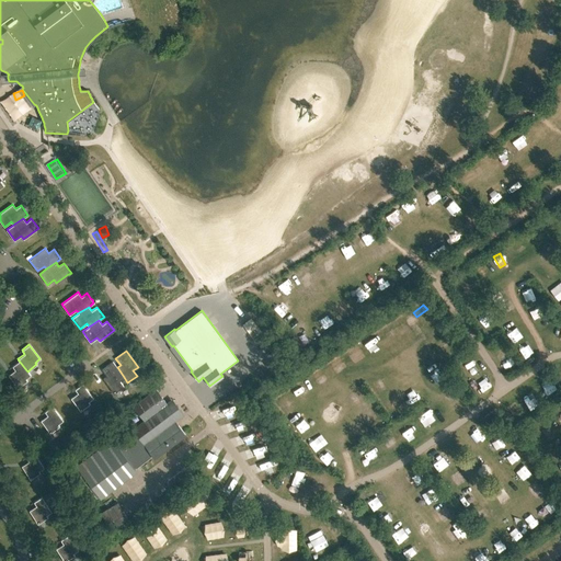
[(27,371),(19,361),(12,366),(14,369),(8,375),(18,388),(26,380),(25,378),(31,375),(27,371)]
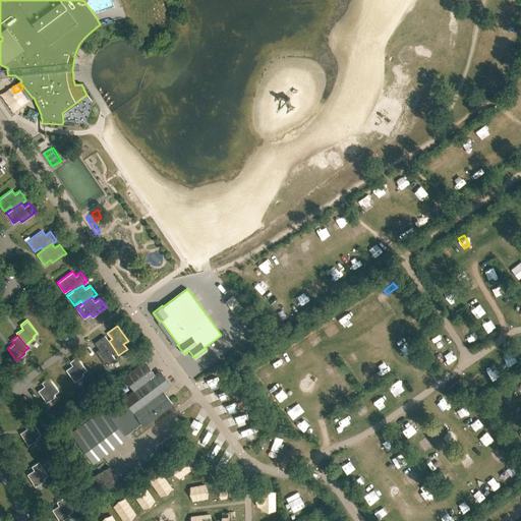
[(96,351),(106,364),(114,358),(111,353),(115,350),(109,341),(105,335),(95,343),(99,349),(96,351)]
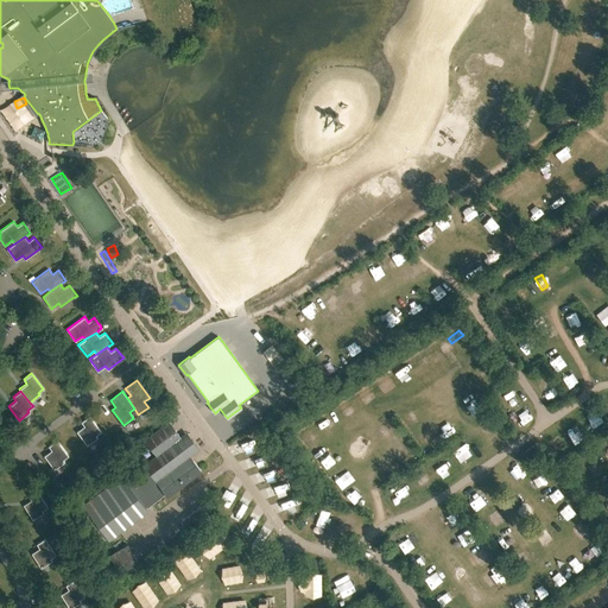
[(84,425),(76,431),(87,445),(97,437),(95,435),(101,431),(89,416),(81,422),(84,425)]
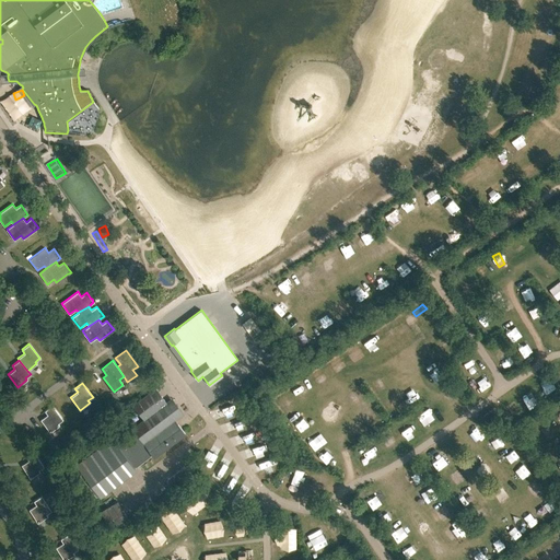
[(144,418),(137,424),(131,428),(135,432),(117,444),(112,436),(76,464),(81,471),(79,474),(95,496),(97,493),(98,496),(136,469),(133,466),(151,453),(152,455),(184,432),(174,419),(183,412),(171,397),(165,401),(155,387),(133,404),(144,418)]
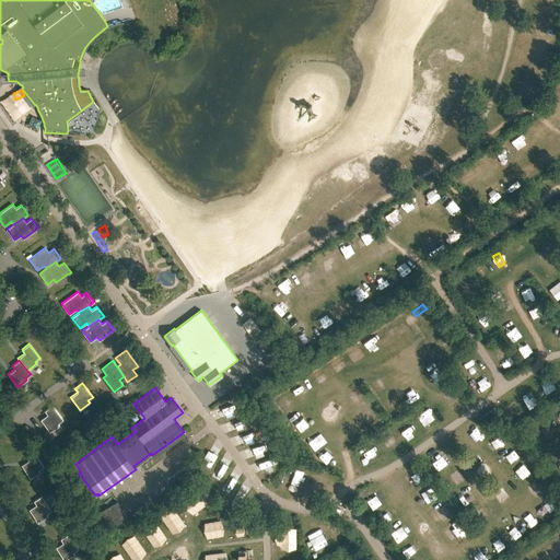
[(47,415),(41,419),(49,432),(59,426),(58,423),(62,419),(51,405),(45,410),(47,415)]
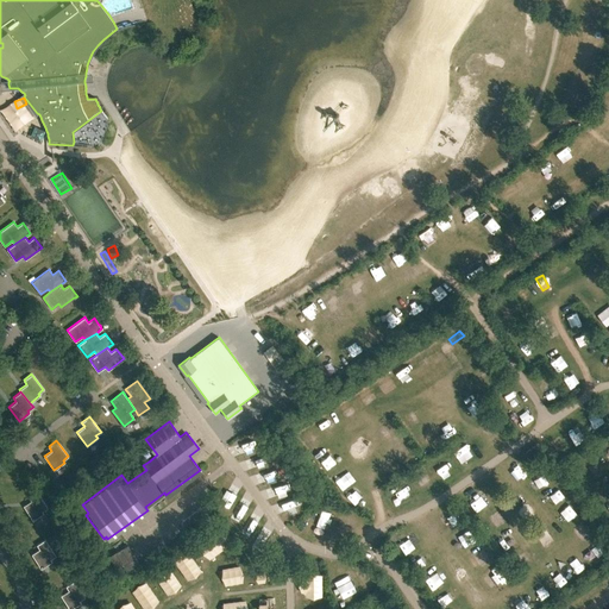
[(537,444),(526,452),(529,458),(540,450),(537,444)]
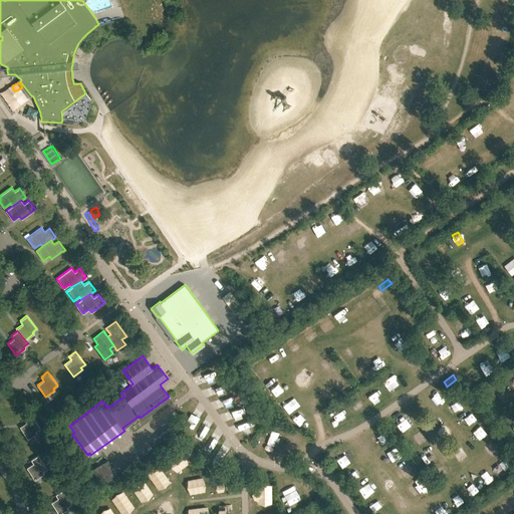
[(31,414),(24,419),(26,423),(19,427),(27,439),(36,433),(35,431),(40,428),(31,414)]
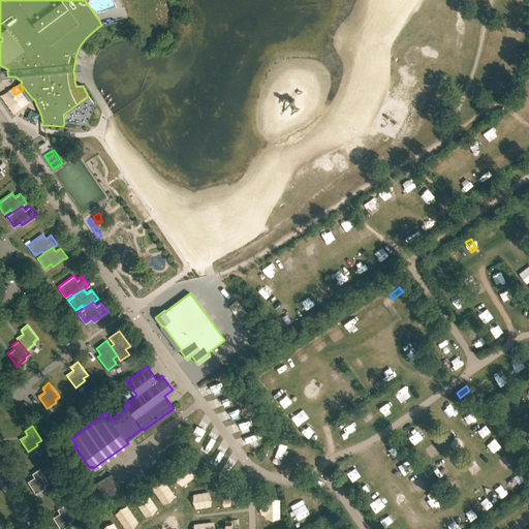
[(163,465),(183,450),(175,440),(156,456),(163,465)]
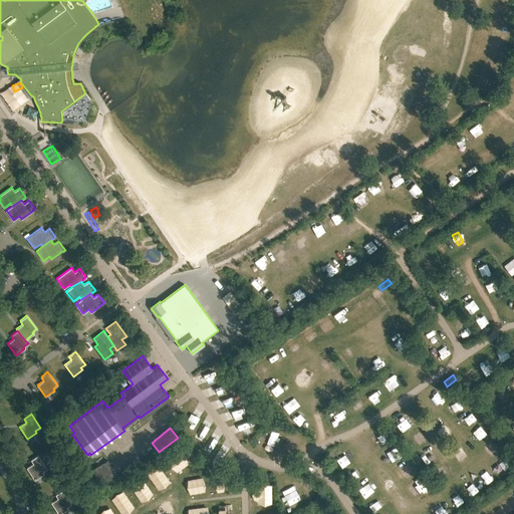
[(270,431),(269,446),(278,447),(280,431),(270,431)]
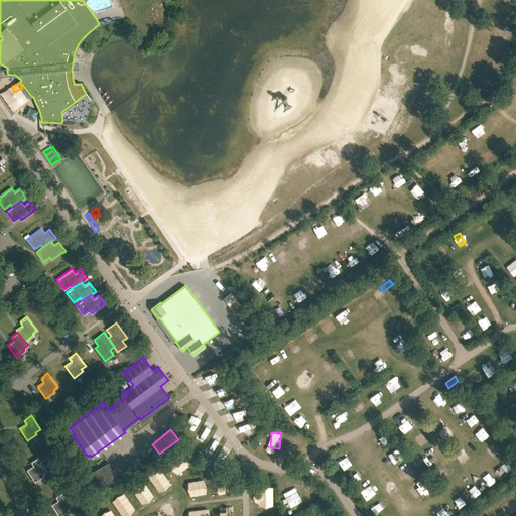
[(390,433),(376,440),(381,449),(394,442),(390,433)]
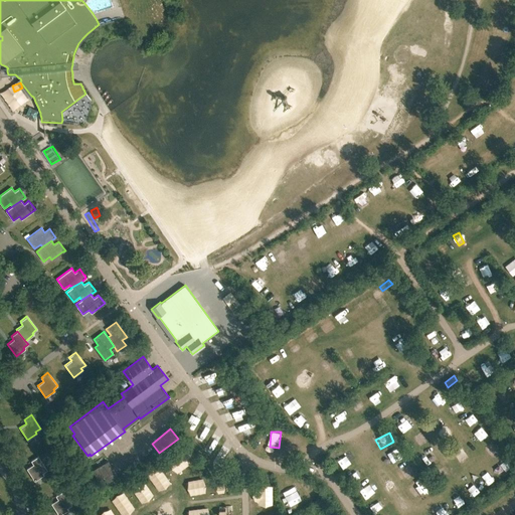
[(141,446),(151,439),(148,435),(138,442),(141,446)]
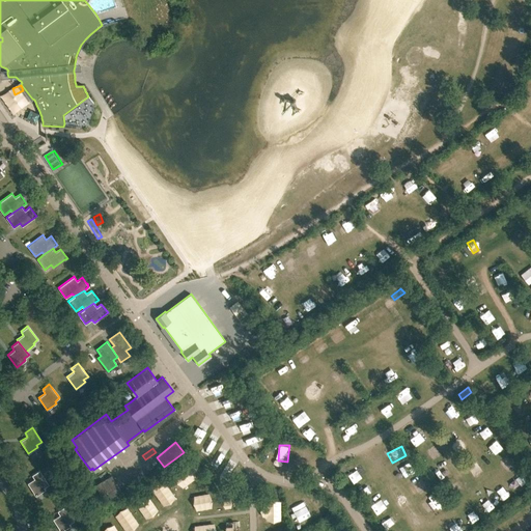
[(49,484),(39,470),(32,475),(34,478),(27,482),(35,496),(45,490),(44,487),(49,484)]
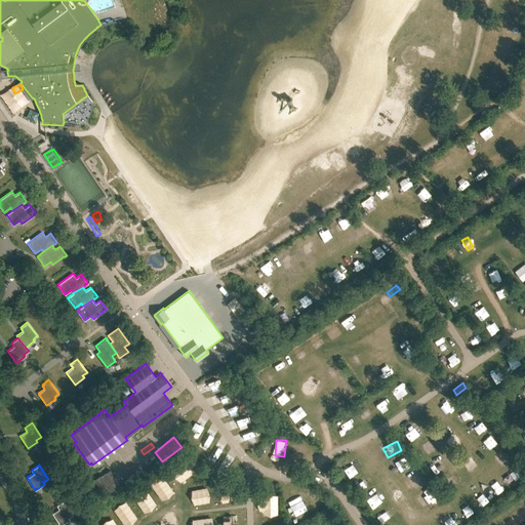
[(123,476),(126,482),(142,474),(139,469),(123,476)]
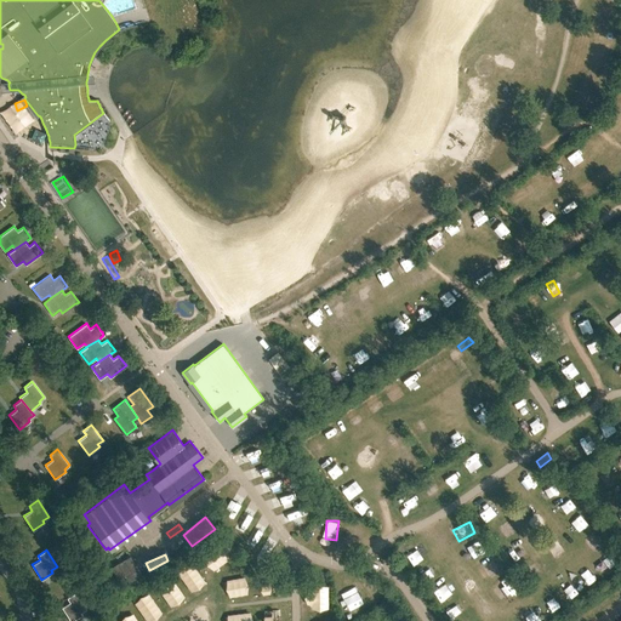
[(142,575),(130,556),(110,568),(119,581),(125,576),(129,584),(142,575)]
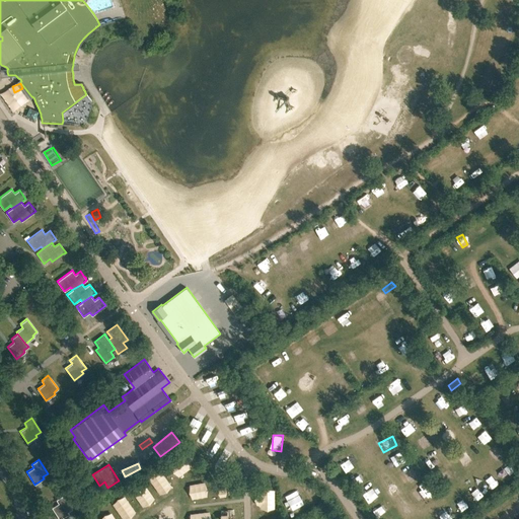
[(406,484),(419,474),(414,466),(400,475),(406,484)]
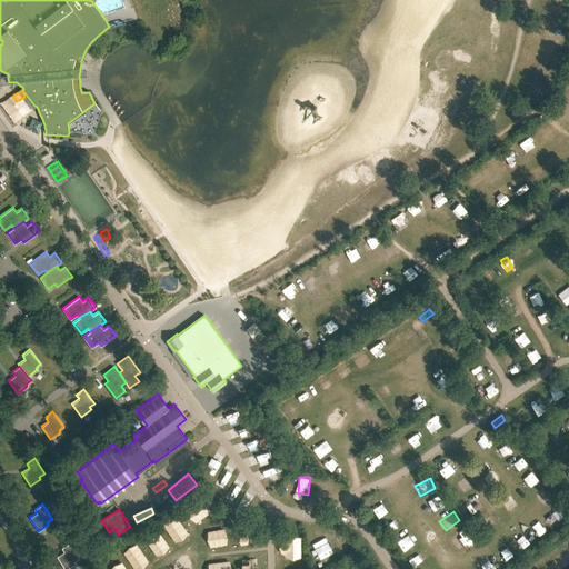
[(468,531),(453,540),(459,550),(475,541),(468,531)]
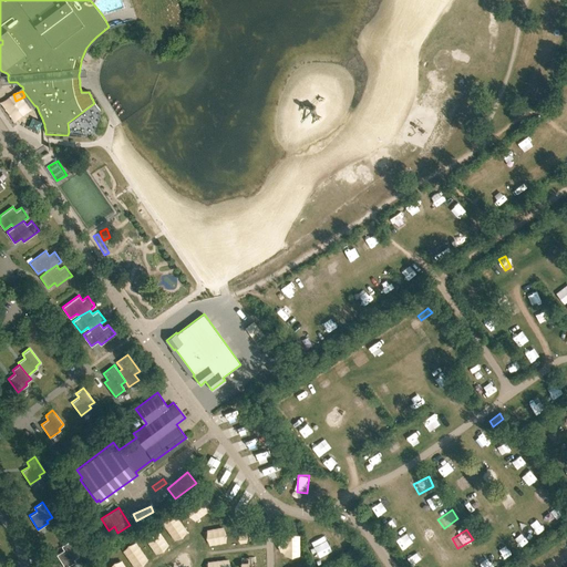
[(63,565),(64,566),(65,566),(75,560),(74,559),(79,556),(69,540),(61,545),(63,549),(57,554),(63,565)]
